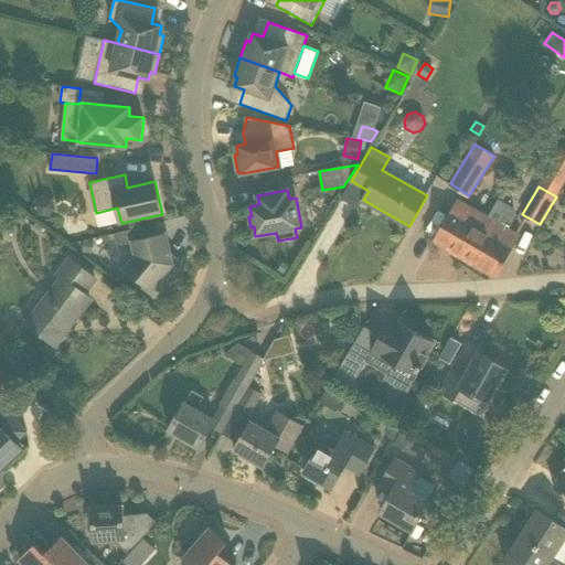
[(458,200),(435,241),(465,258),(489,217),(483,214),(458,200)]
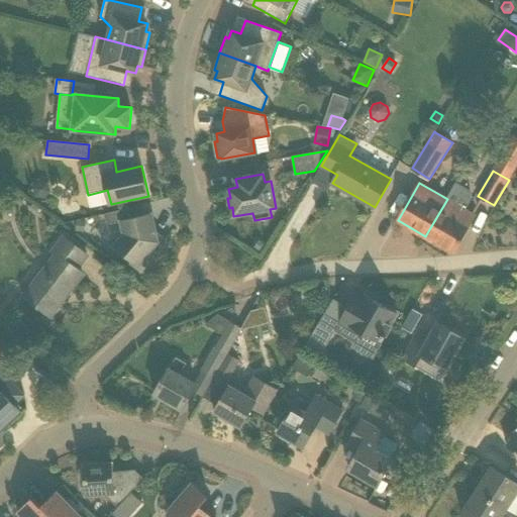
[(453,252),(476,215),(467,210),(473,198),(471,192),(455,184),(447,199),(425,236),(453,252)]
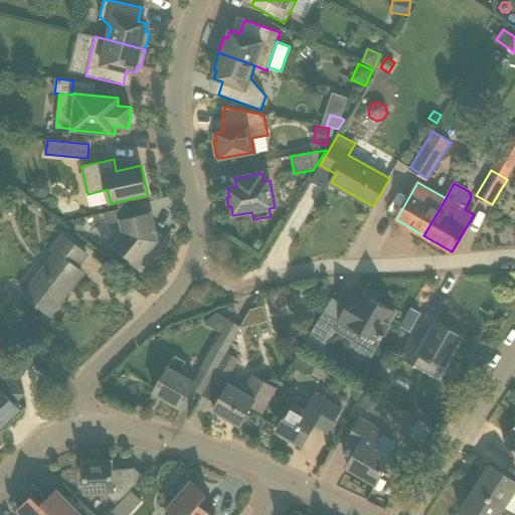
[(130,217),(128,208),(105,213),(106,220),(111,223),(121,221),(124,233),(114,245),(138,266),(163,236),(162,235),(161,237),(156,233),(157,233),(152,212),(130,217)]
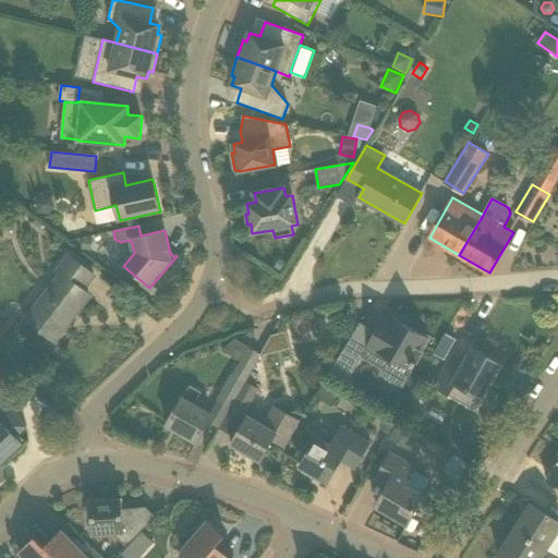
[(92,251),(94,239),(84,238),(82,250),(92,251)]
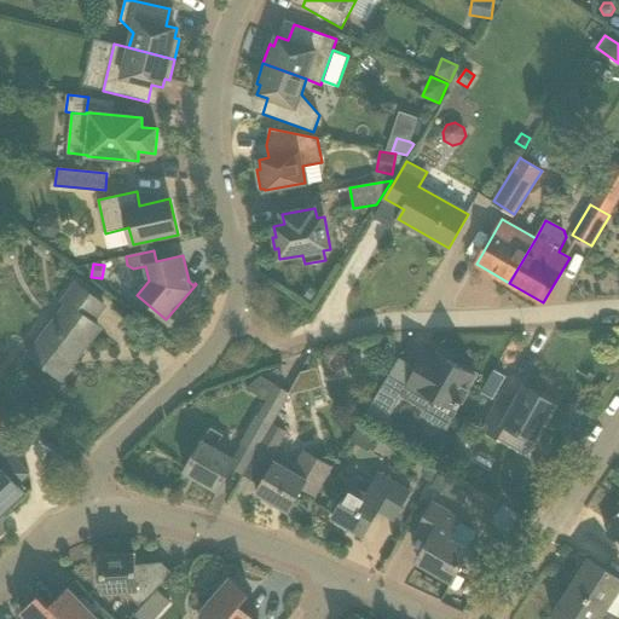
[(30,354),(61,379),(75,360),(74,359),(97,328),(98,329),(99,328),(92,322),(105,306),(76,283),(62,302),(67,306),(30,354)]
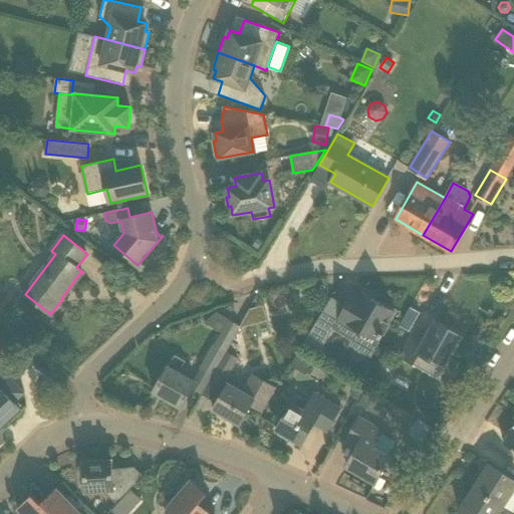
[(352,294),(333,327),(355,340),(352,346),(370,357),(389,324),(388,324),(395,311),(363,293),(360,298),(352,294)]
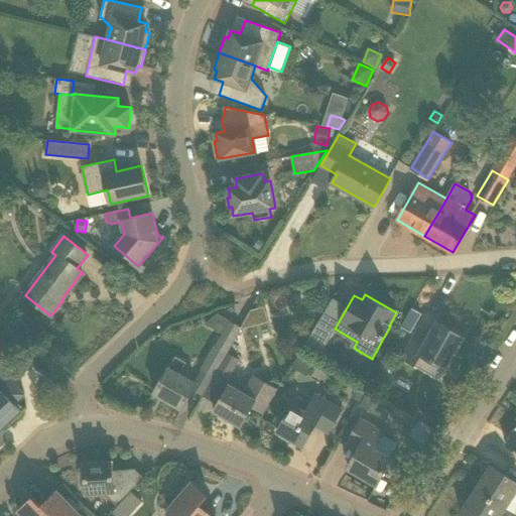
[(241,327),(230,320),(215,346),(201,370),(214,377),(228,353),(240,331),(240,330),(241,327)]
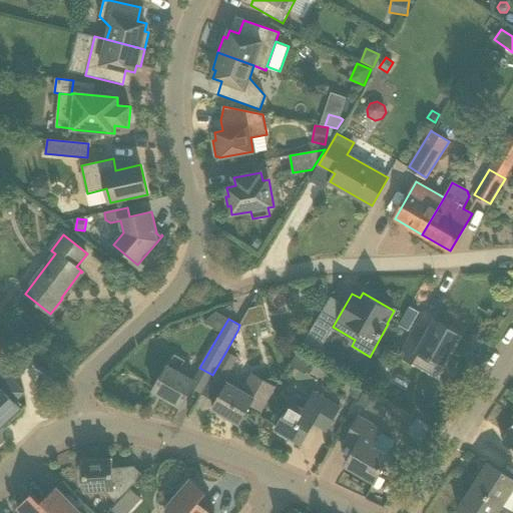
[(460,335),(436,321),(425,340),(413,334),(401,357),(417,366),(436,377),(443,366),(460,335)]
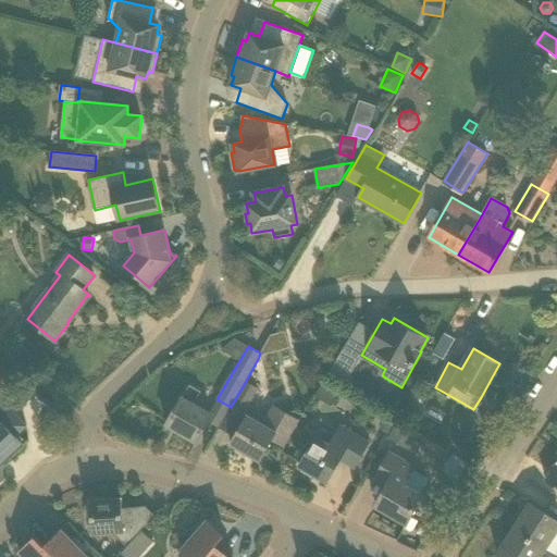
[(344,349),(329,373),(345,384),(360,359),(344,349)]
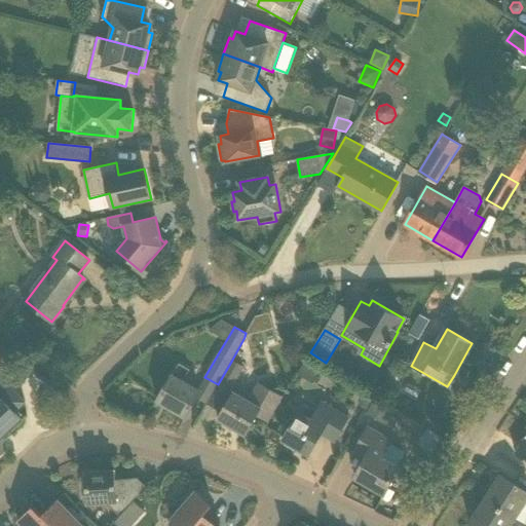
[(218,384),(229,390),(243,367),(232,360),(218,384)]
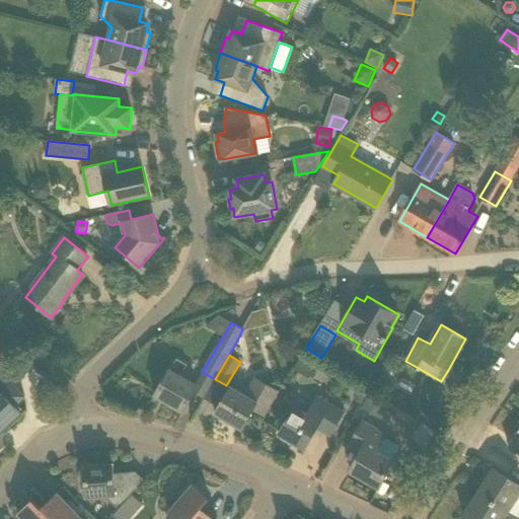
[(183,411),(195,392),(197,386),(180,376),(188,365),(177,359),(170,371),(169,370),(155,395),(183,411)]
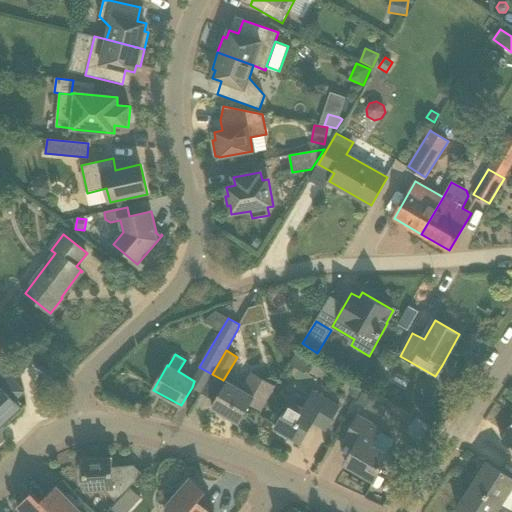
[(0,428),(22,409),(5,390),(14,381),(0,366),(0,428)]
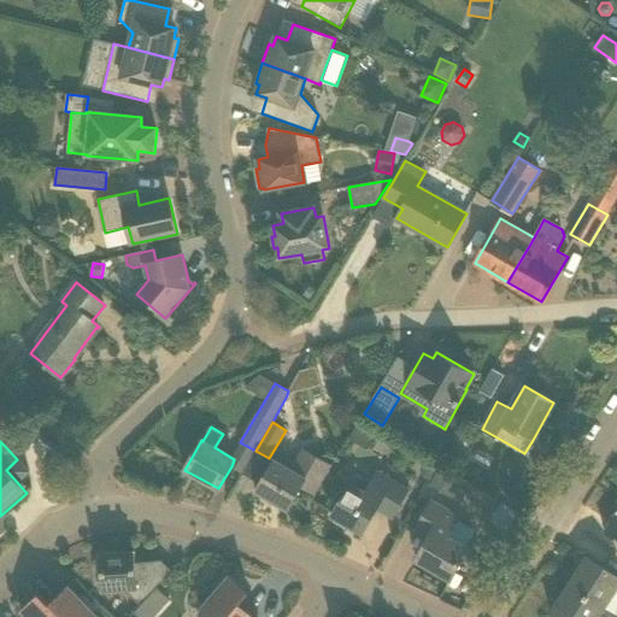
[(459,466),(468,451),(453,444),(446,459),(459,466)]
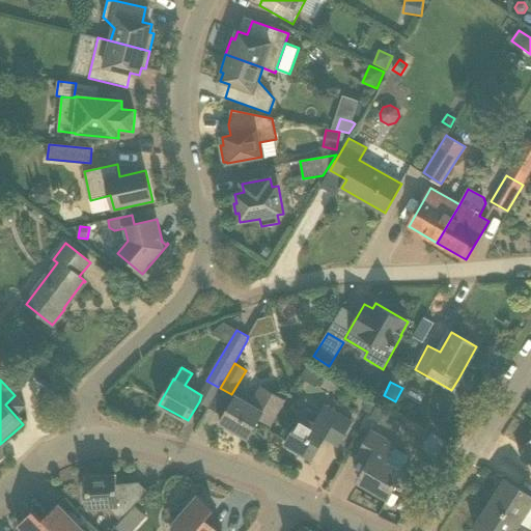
[(220,423),(248,439),(259,419),(271,426),(285,401),(260,387),(250,404),(235,396),(220,423)]
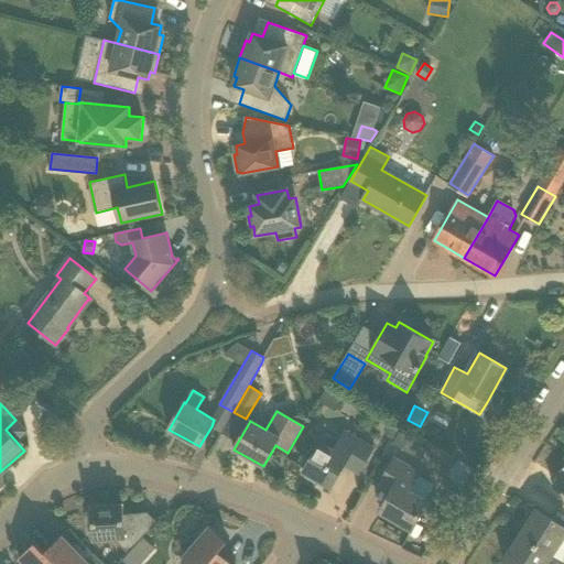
[(387,436),(392,440),(399,429),(388,423),(384,429),(387,436)]
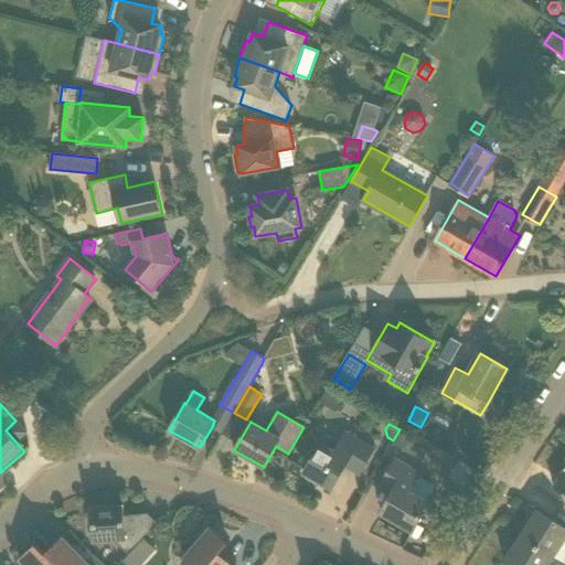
[(422,441),(402,429),(393,444),(414,456),(422,441)]
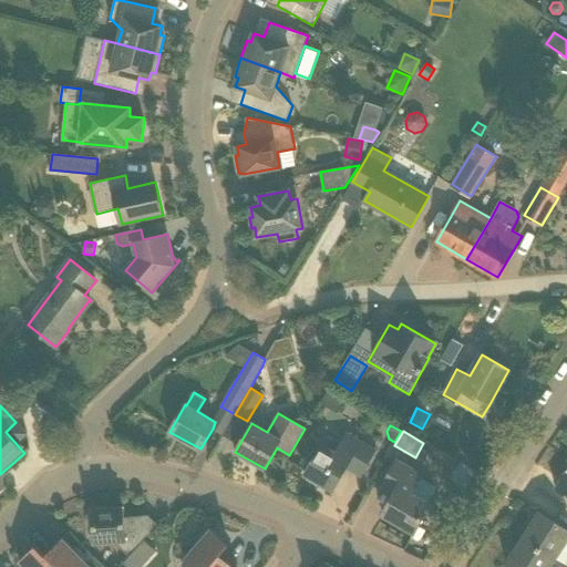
[(346,467),(360,475),(375,450),(348,434),(337,454),(322,445),(305,474),(332,491),(346,467)]
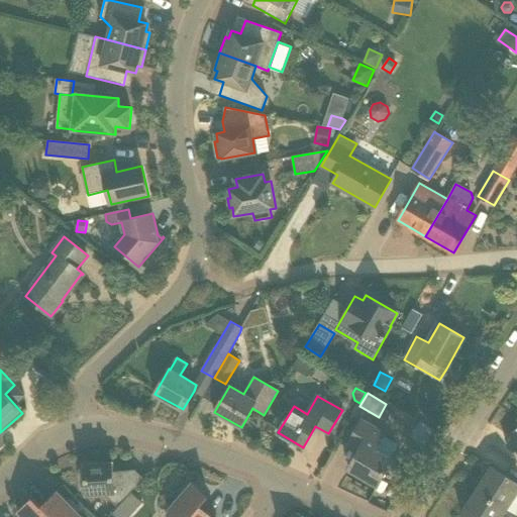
[(397,443),(383,436),(385,434),(362,420),(348,443),(359,449),(348,469),(378,485),(392,460),(390,459),(398,447),(397,443)]
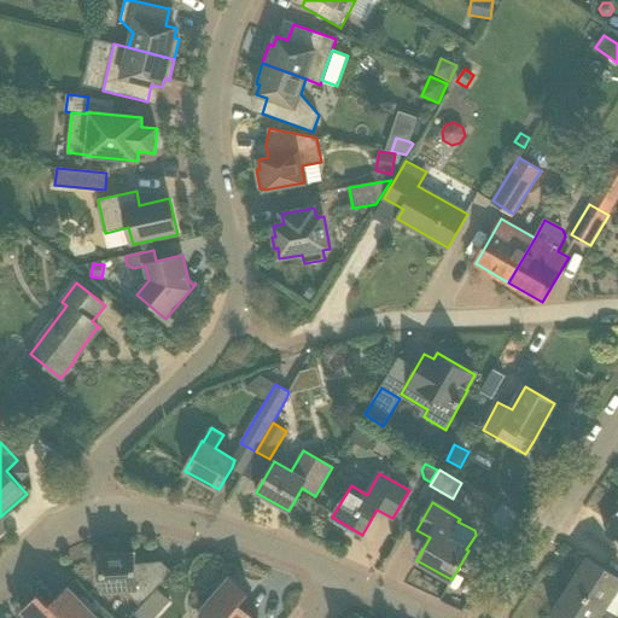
[(617,512),(605,532),(617,540),(617,512)]
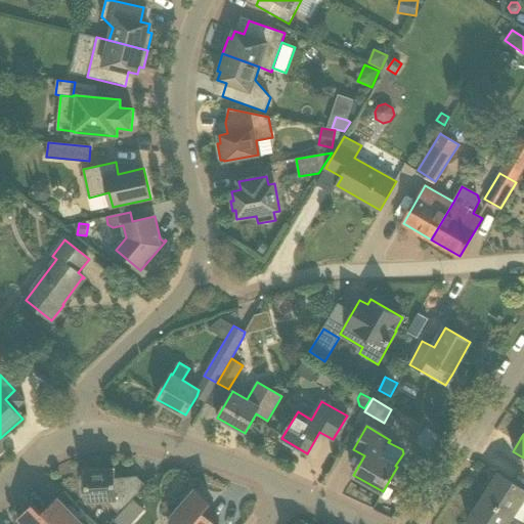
[(116,479),(116,474),(115,469),(85,471),(86,476),(81,476),(83,493),(87,493),(88,503),(118,500),(125,508),(145,486),(137,477),(116,479)]
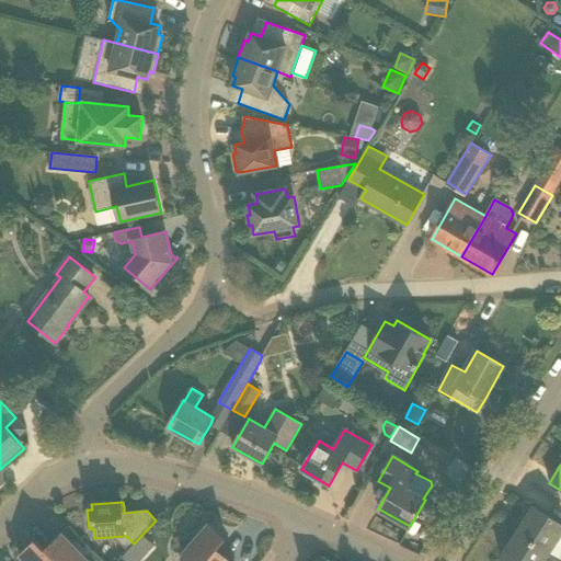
[(560,560),(560,524),(535,506),(517,533),(560,560)]
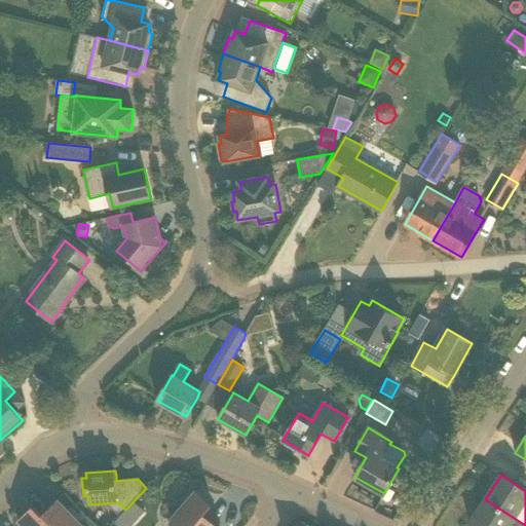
[(179,525),(218,525),(205,514),(214,504),(196,490),(171,518),(179,525)]
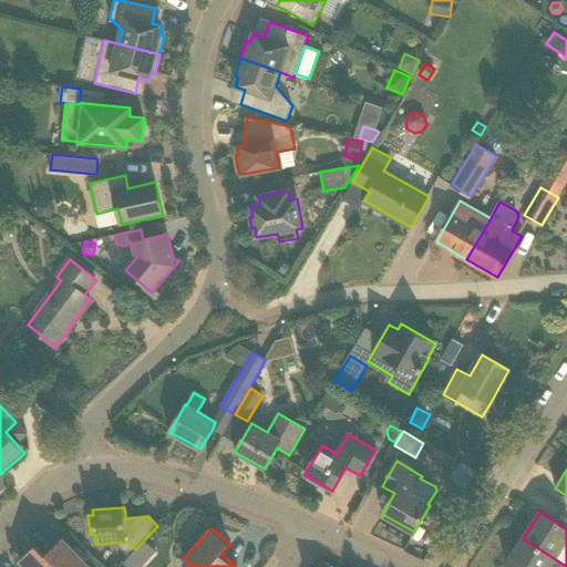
[(35,545),(19,560),(24,566),(90,566),(63,538),(45,555),(35,545)]
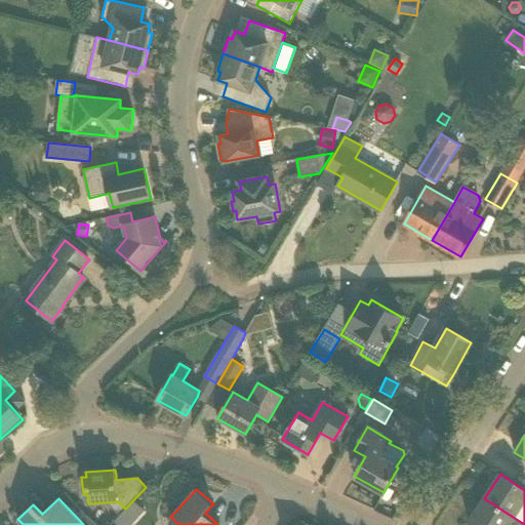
[(524,524),(484,498),(469,522),(473,524),(524,524)]
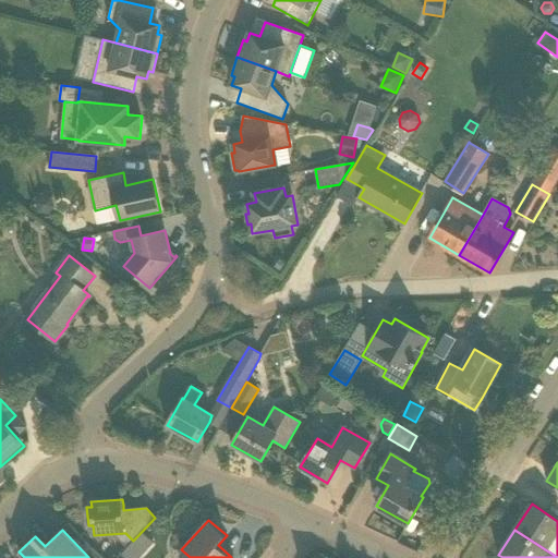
[(124,557),(137,557),(128,548),(121,555),(124,557)]
